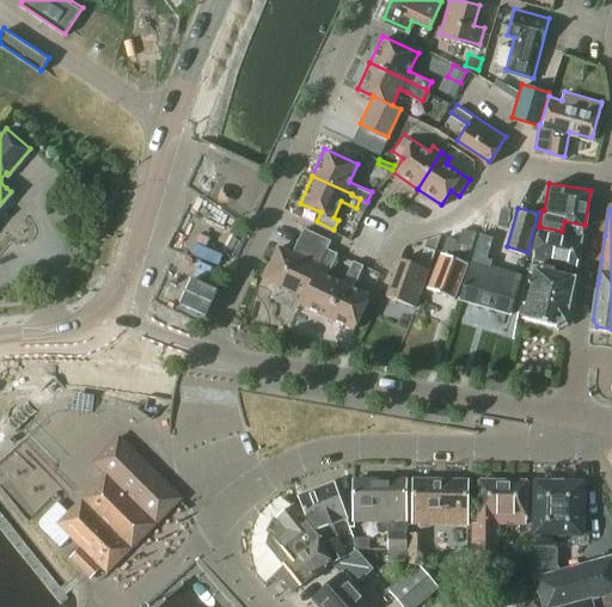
[(320,262),(328,246),(331,239),(303,226),(292,250),(279,244),(264,276),(306,295),(322,262),(320,262)]
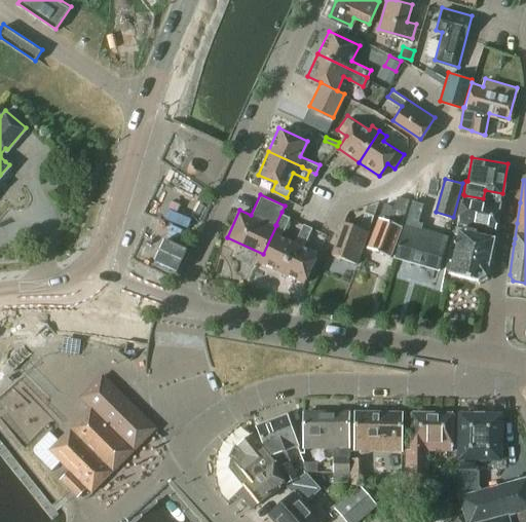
[(402,224),(409,197),(398,194),(393,206),(384,202),(369,247),(390,254),(401,224),(402,224)]
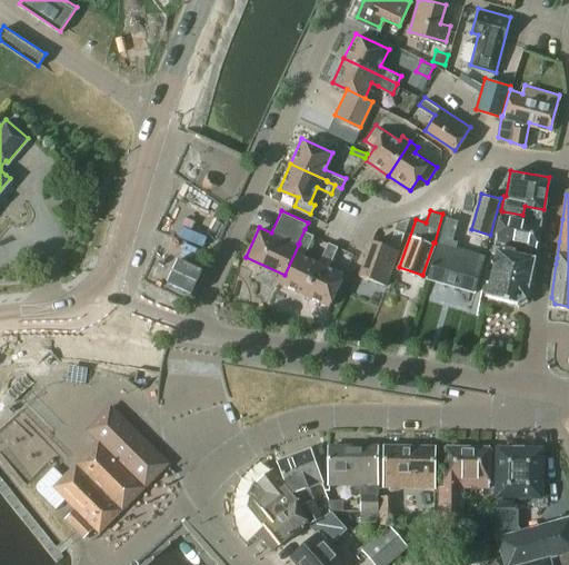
[(540,219),(541,217),(522,215),(502,211),(497,239),(536,247),(541,219),(540,219)]
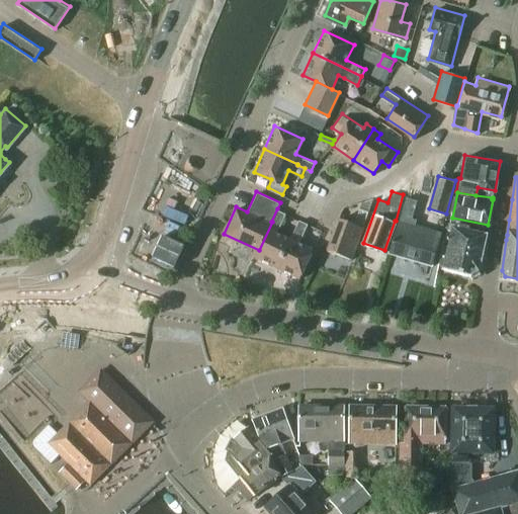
[(328,249),(351,257),(368,210),(360,207),(354,223),(339,218),(328,249)]
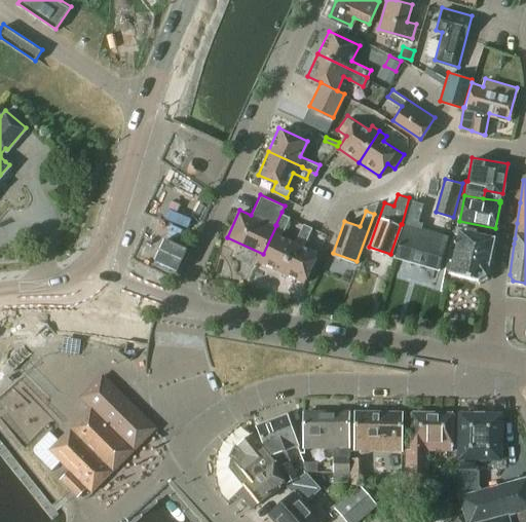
[(291,216),(282,212),(275,225),(276,225),(263,254),(259,261),(282,271),(296,241),(296,240),(282,234),(291,216)]
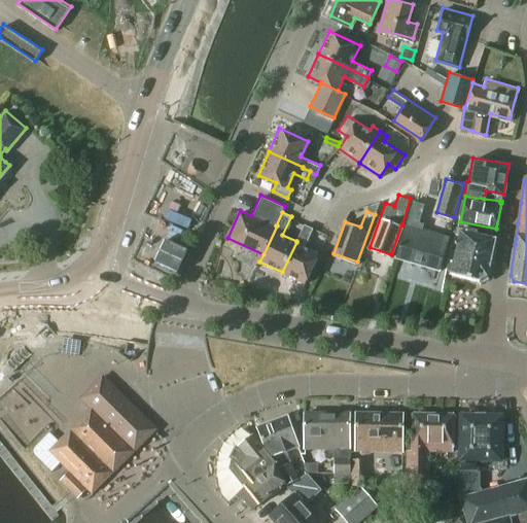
[(305,222),(296,241),(296,242),(282,272),(305,282),(318,251),(305,245),(313,227),(305,222)]
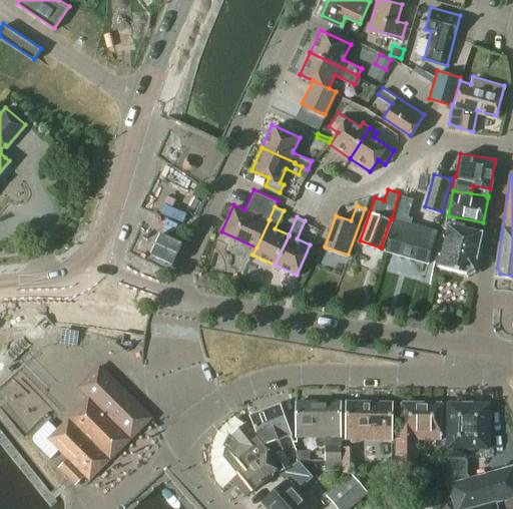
[(429,262),(438,229),(395,217),(386,248),(429,262)]
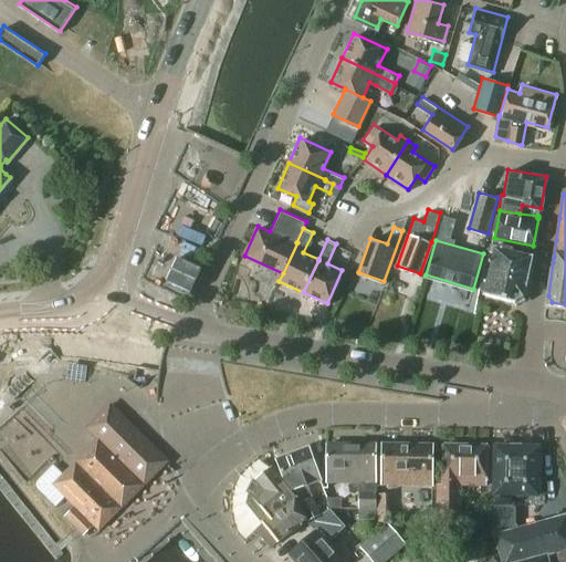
[(481,288),(485,289),(484,293),(516,301),(522,297),(532,255),(513,250),(514,247),(490,241),(489,249),(495,251),(492,270),(485,269),(481,288)]
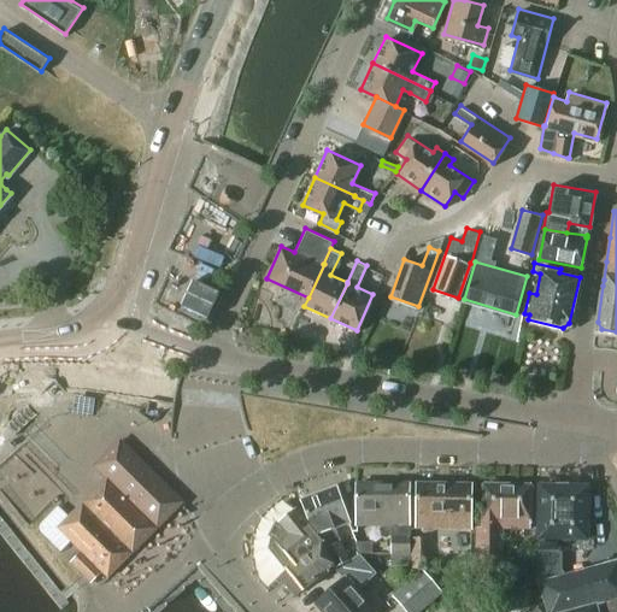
[(106,476),(82,500),(131,551),(181,499),(119,437),(94,464),(106,476)]
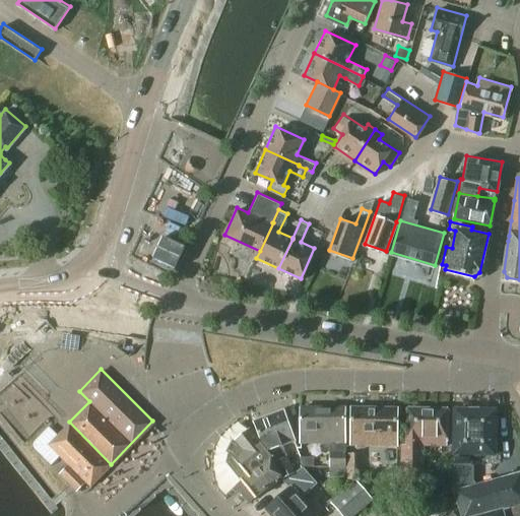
[(301,405),(301,440),(303,441),(305,441),(306,441),(308,441),(309,441),(310,441),(312,441),(313,441),(326,441),(335,441),(338,441),(340,441),(343,441),(344,441),(345,441),(345,434),(345,423),(345,420),(345,416),(345,405),(336,405),(332,405),(301,405)]
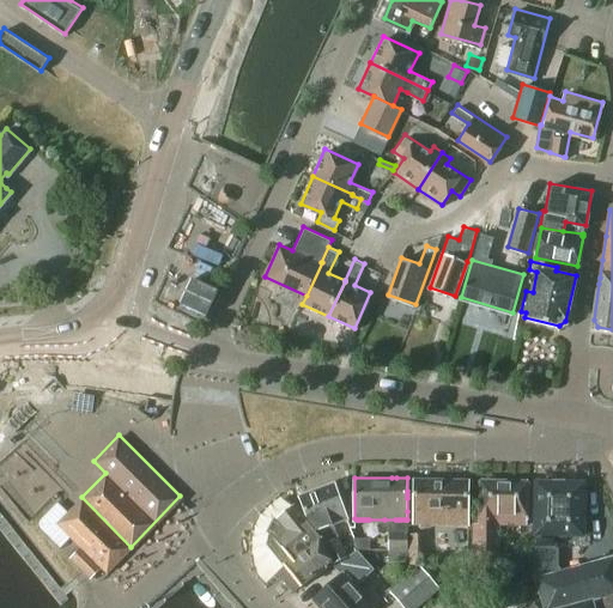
[(334,563),(335,565),(347,554),(346,552),(334,522),(347,516),(341,499),(347,497),(341,482),(334,480),(301,494),(308,515),(311,527),(326,540),(323,541),(331,559),(334,563)]
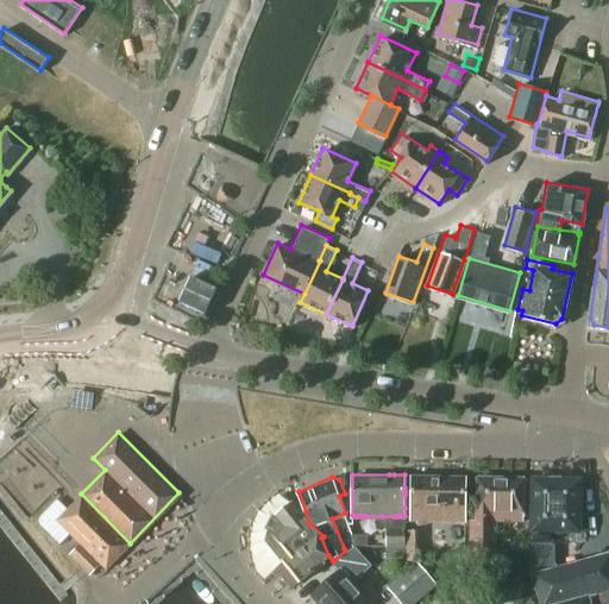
[(465,518),(466,478),(412,477),(412,517),(465,518)]
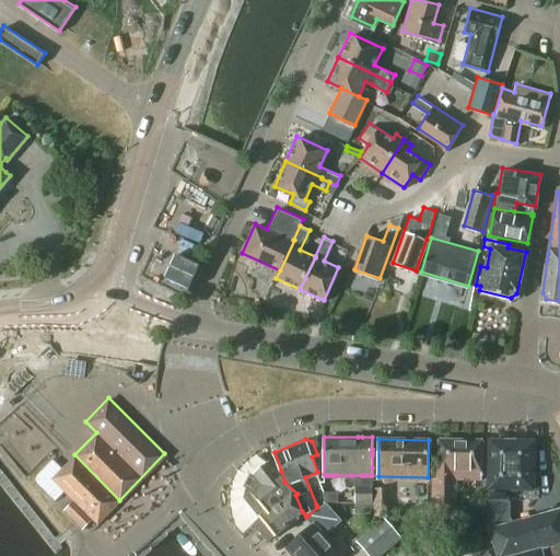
[(434,478),(434,508),(456,508),(456,478),(481,478),(481,440),(441,440),(441,478),(434,478)]
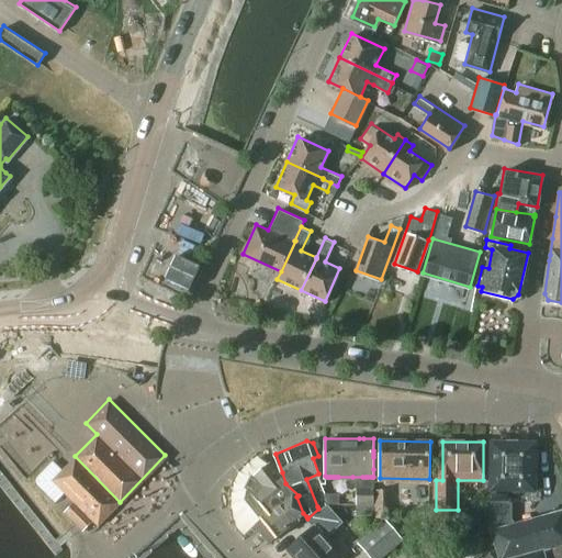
[(534,490),(536,443),(492,442),(491,501),(487,500),(486,529),(492,529),(510,524),(512,501),(509,501),(509,489),(534,490)]
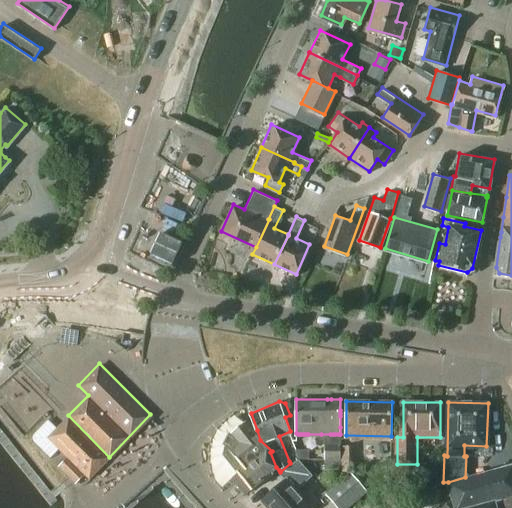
[(41,412),(21,428),(48,462),(54,457),(59,463),(59,464),(76,481),(84,472),(89,477),(109,457),(68,415),(52,430),(50,429),(53,427),(41,412)]
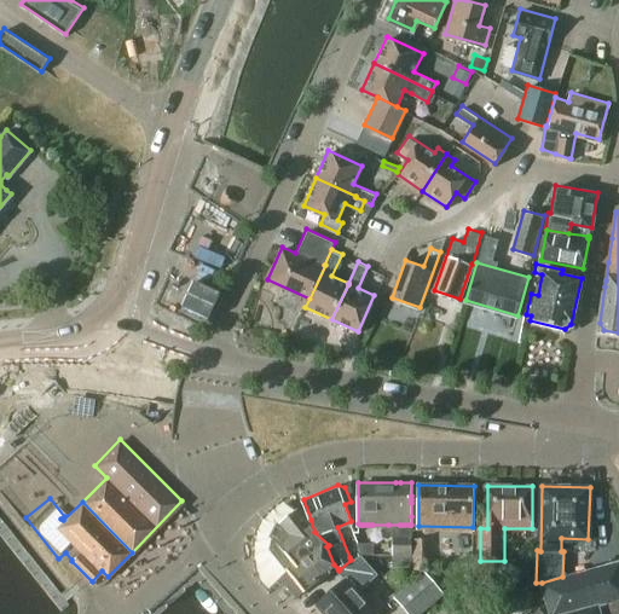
[(329,545),(314,532),(296,509),(281,523),(276,522),(270,536),(272,536),(270,548),(288,569),(281,575),(298,596),(334,565),(327,546),(329,545)]
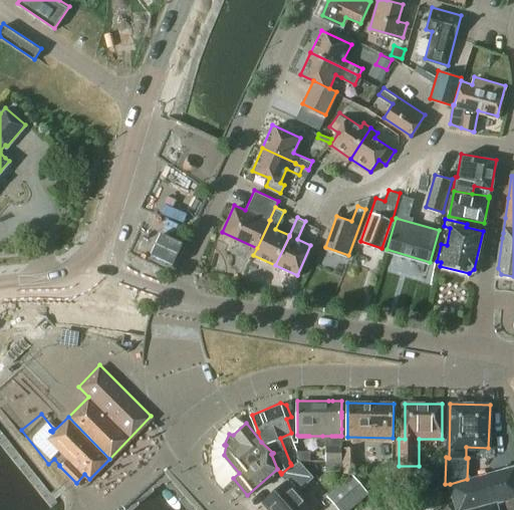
[(342,460),(341,444),(330,444),(326,444),(326,460),(342,460)]
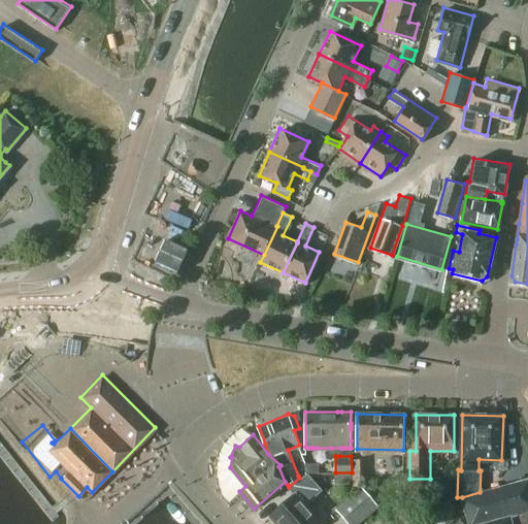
[(368,458),(352,458),(353,483),(368,483),(368,458)]
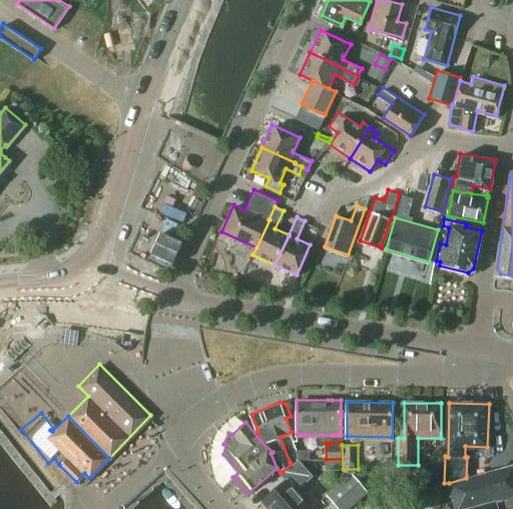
[(291,464),(281,473),(287,480),(264,500),(271,508),(307,508),(311,506),(297,489),(314,475),(298,456),(290,462),(291,464)]
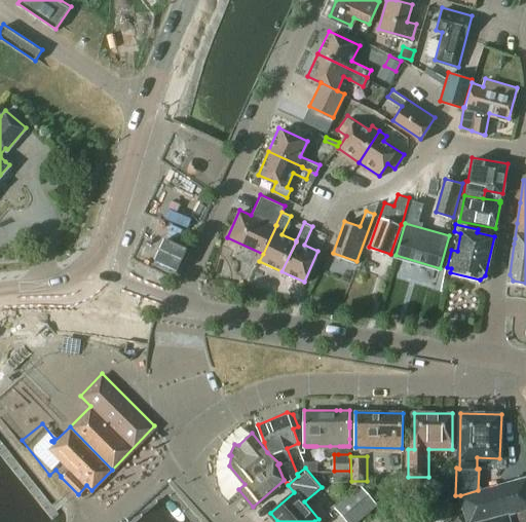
[(525,521),(525,476),(478,490),(460,495),(467,521),(525,521)]
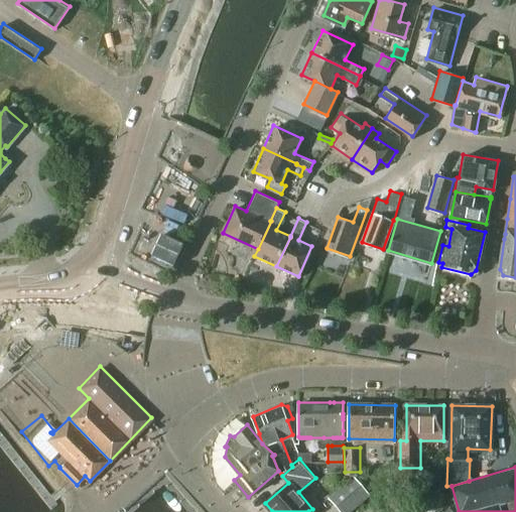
[(353,475),(329,496),(342,511),(349,511),(370,494),(353,475)]
